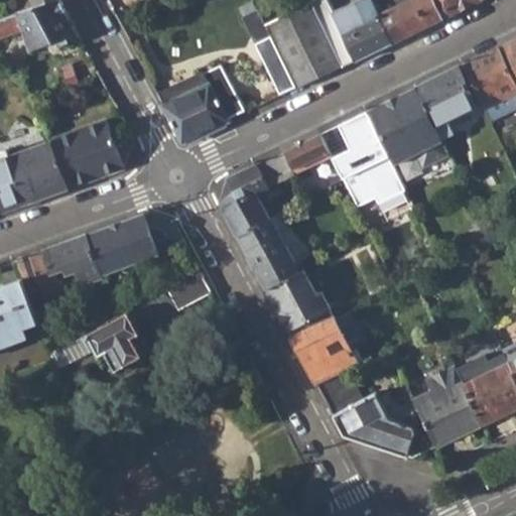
[(61,0),(40,0),(31,4),(0,16),(0,37),(21,30),(30,52),(56,41),(58,46),(78,38),(61,0)]
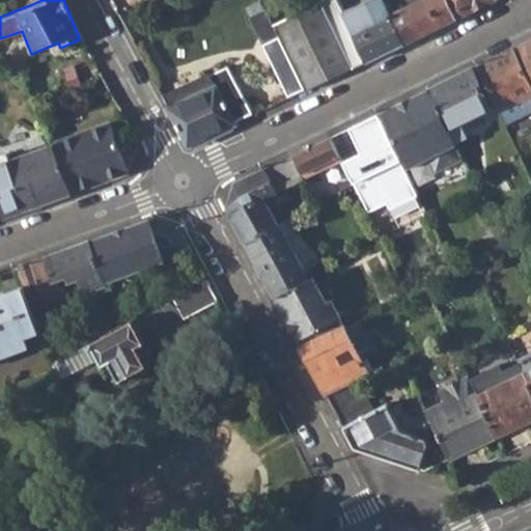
[(371,4),(332,23),(354,66),(407,40),(392,15),(385,0),(368,0),(371,4)]
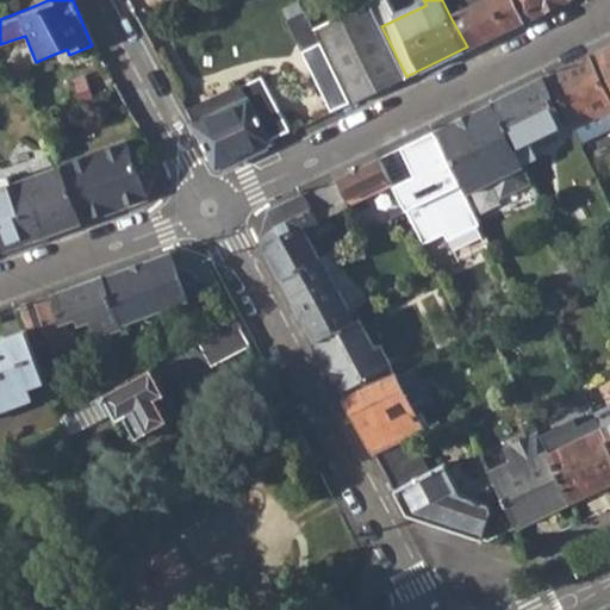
[(516,0),(484,0),(450,17),(467,47),(526,19),(516,0)]
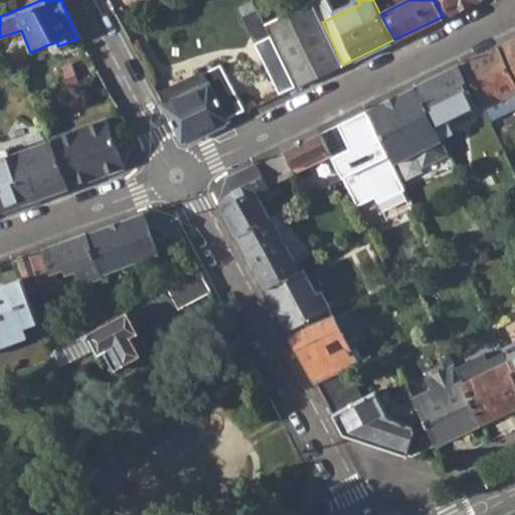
[(442,0),(449,13),(475,0),(442,0)]
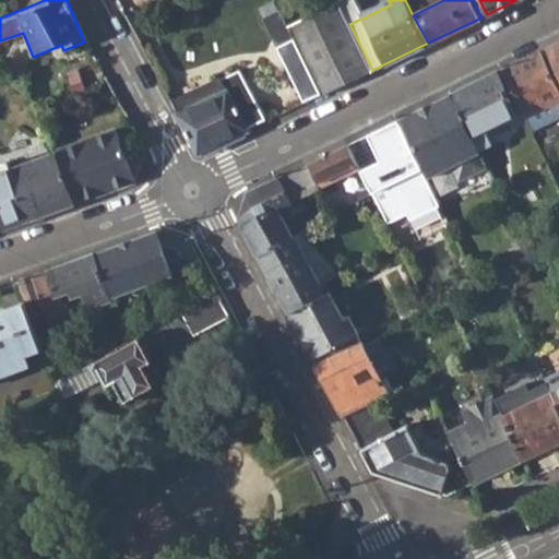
[(288,26),(322,94),(372,70),(349,24),(339,1),(288,26)]
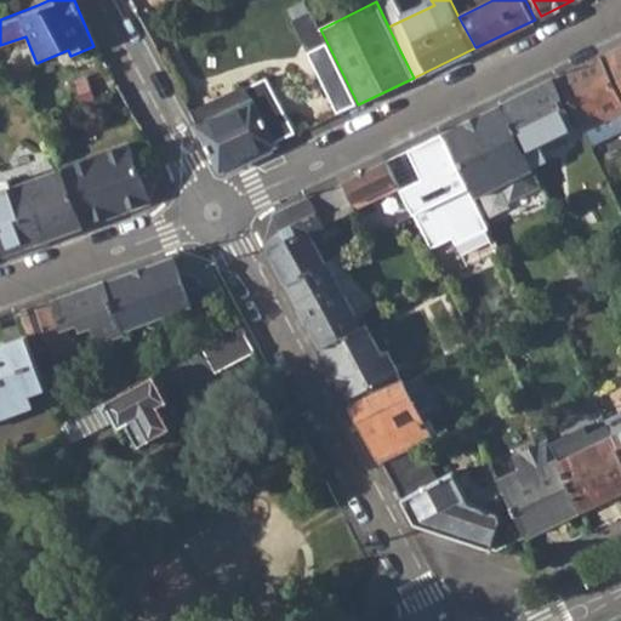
[(137,16),(155,47),(167,41),(152,9),(137,16)]
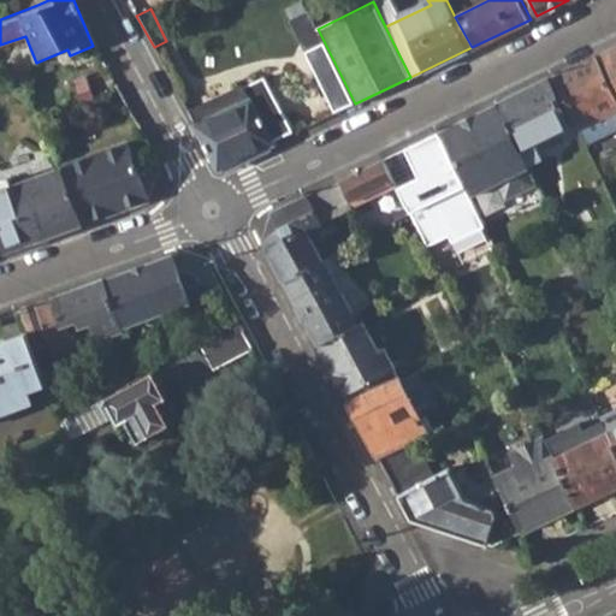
[(615,43),(602,52),(615,86),(615,43)]
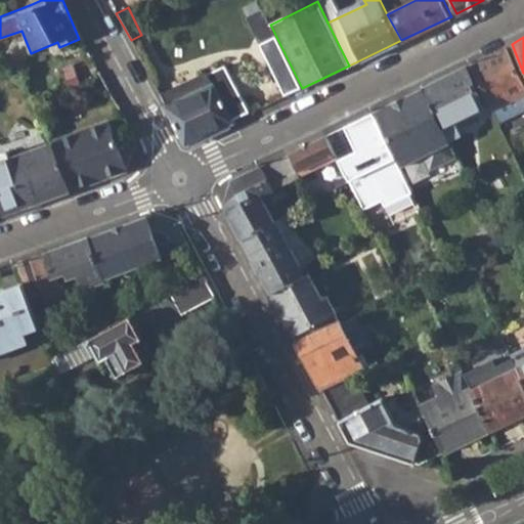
[(471,63),(491,111),(493,110),(500,123),(523,111),(523,88),(504,47),(471,63)]
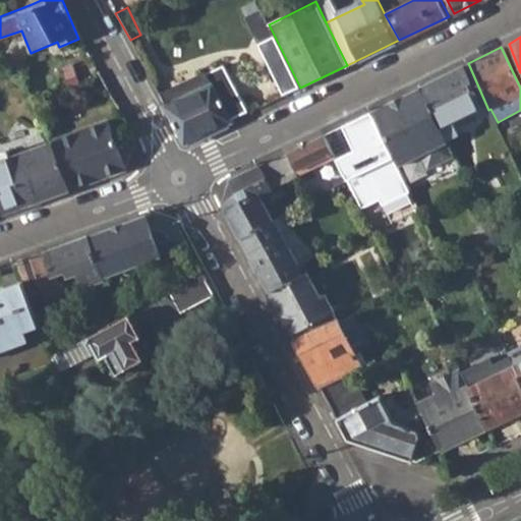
[(440,125),(441,128),(454,122),(482,108),(462,66),(422,85),(440,125)]
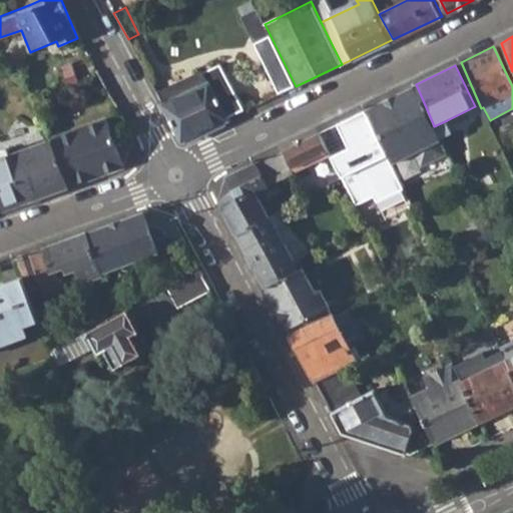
[(162,104),(182,141),(229,118),(210,82),(162,104)]
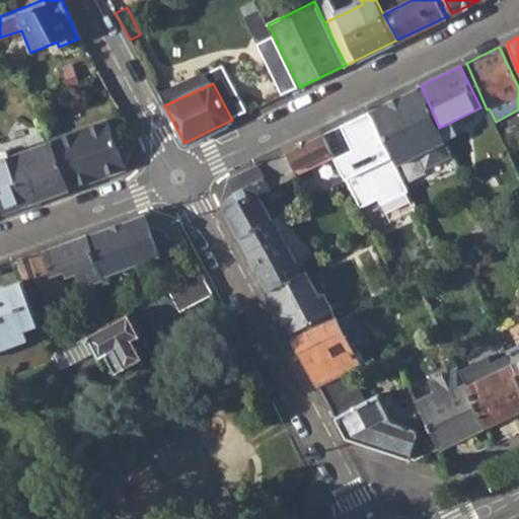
[(438,125),(421,85),(402,94),(404,100),(393,105),(390,100),(369,110),(379,132),(387,151),(392,161),(393,165),(417,154),(424,168),(451,155),(444,140),(439,128),(438,125)]
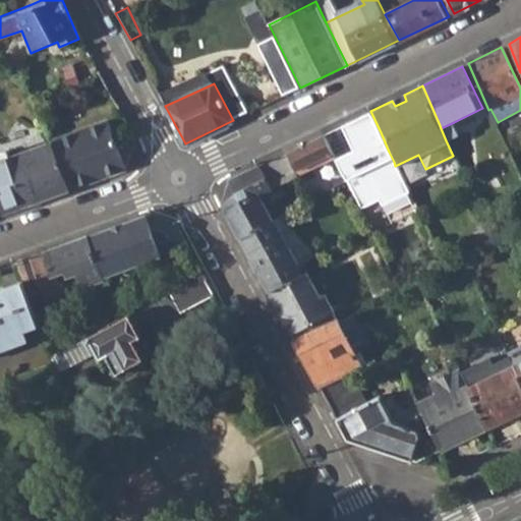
[(404,95),(392,101),(395,106),(406,101),(404,95)]
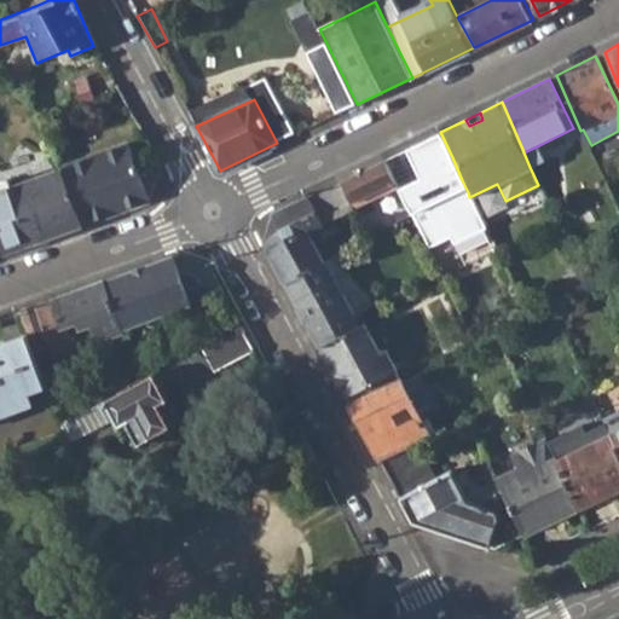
[(395,180),(408,207),(416,203),(444,190),(462,180),(452,157),(440,132),(386,158),(395,180)]
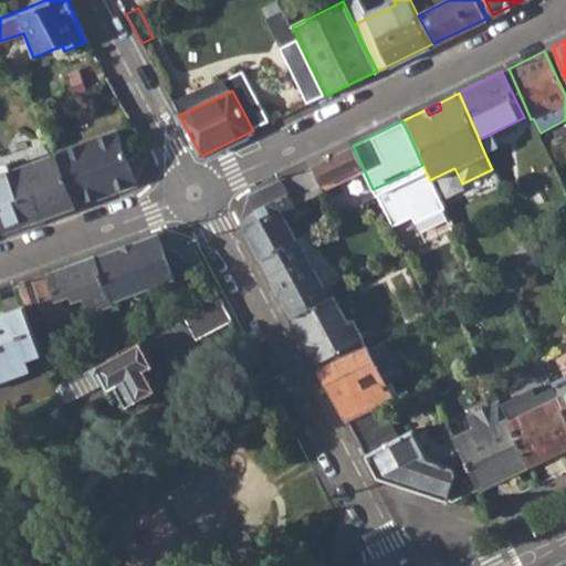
[(58,157),(75,206),(136,184),(116,132),(55,153),(58,157)]
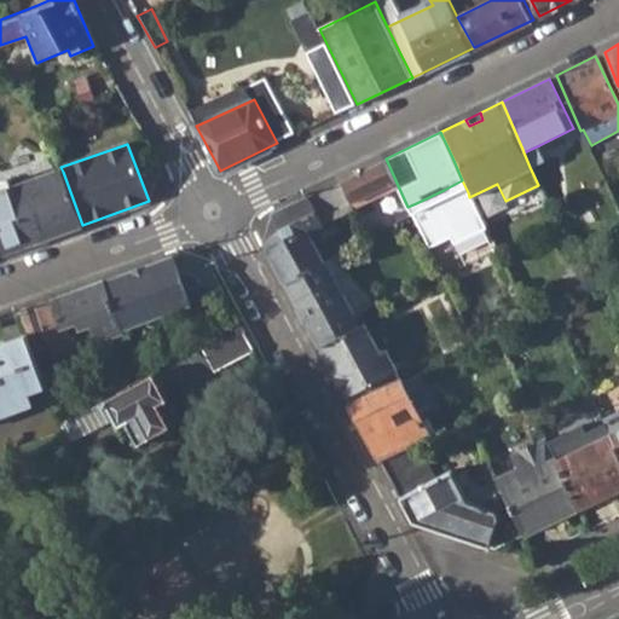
[(545,161),(539,145),(524,152),(530,167),(545,161)]
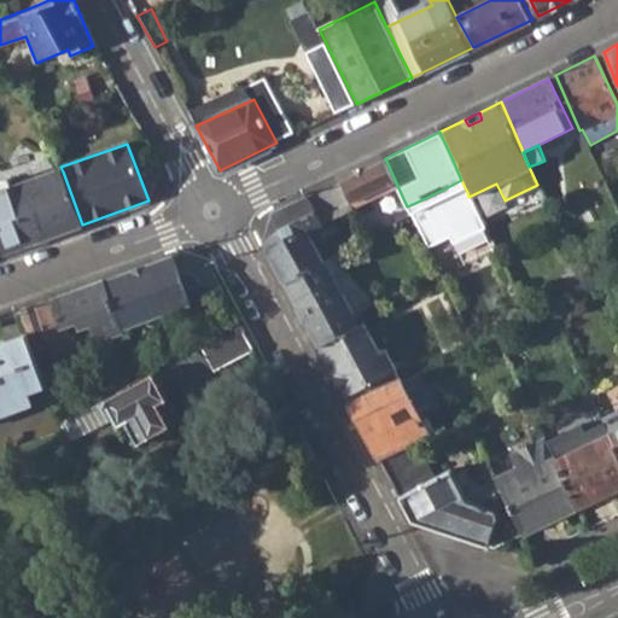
[(351,202),(395,180),(385,158),(340,180),(351,202)]
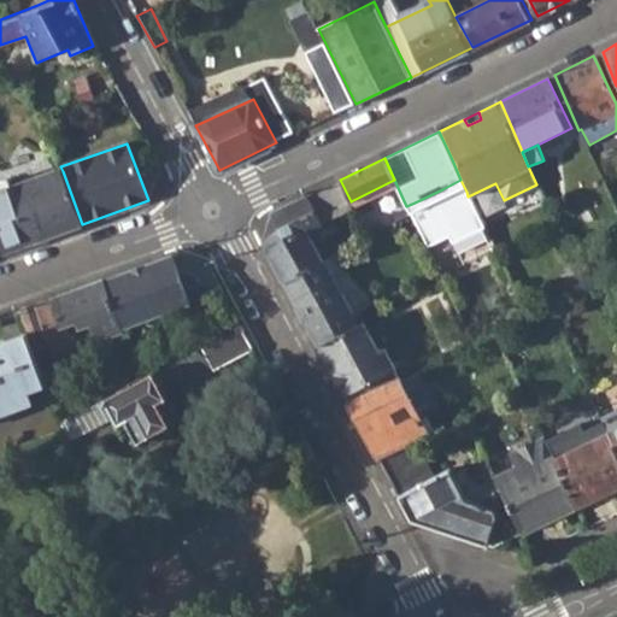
[(82,224),(63,171),(13,191),(10,182),(0,184),(0,235),(6,252),(82,224)]
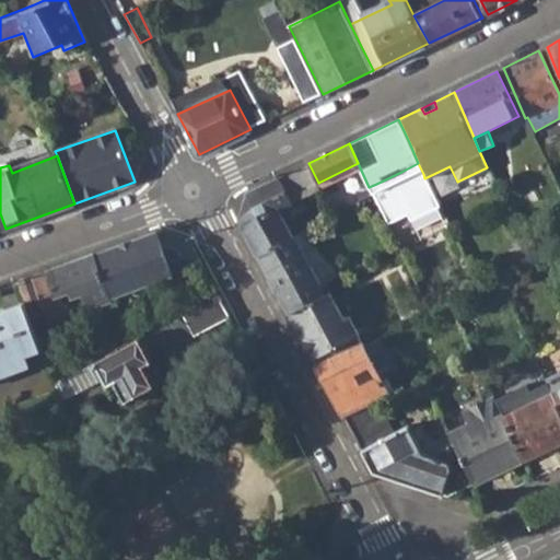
[(238,218),(258,254),(294,235),(281,210),(298,201),(296,200),(322,189),(318,183),(308,163),(247,193),(238,218)]
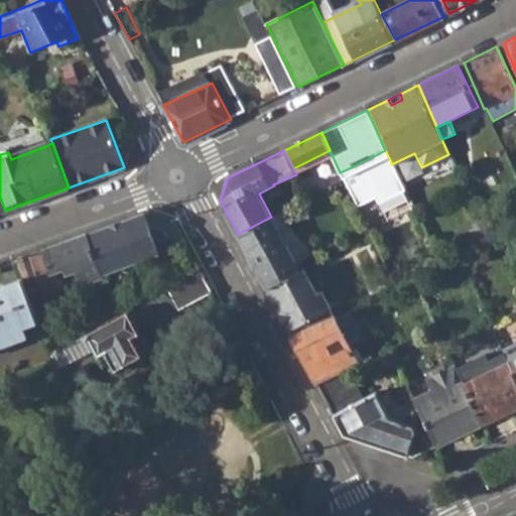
[(390,160),(385,150),(370,158),(374,168),(390,160)]
